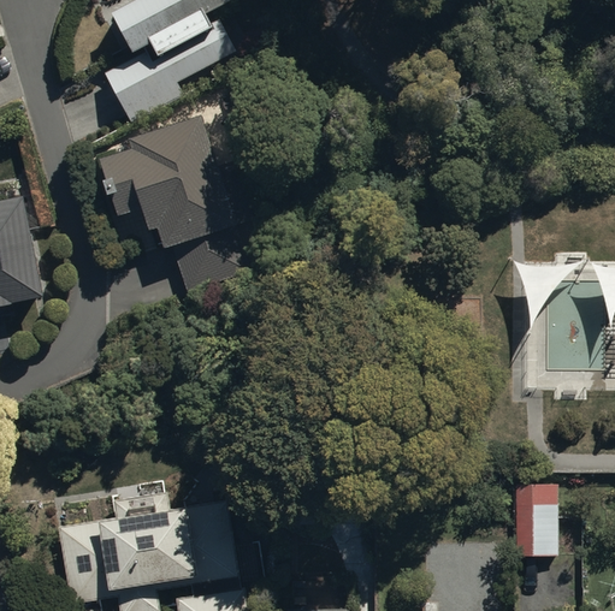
[(104,71),(131,123),(184,95),(178,82),(235,52),(218,19),(212,23),(205,10),(222,0),(120,0),(112,5),(134,47),(153,37),(157,43),(104,71)]
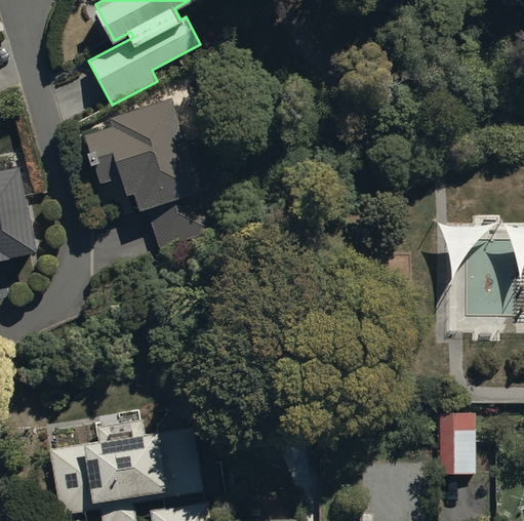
[(202,186),(170,93),(111,114),(113,119),(85,128),(90,145),(86,146),(90,158),(93,157),(101,176),(122,169),(128,191),(133,189),(139,206),(147,204),(161,247),(211,230),(197,188),(202,186)]
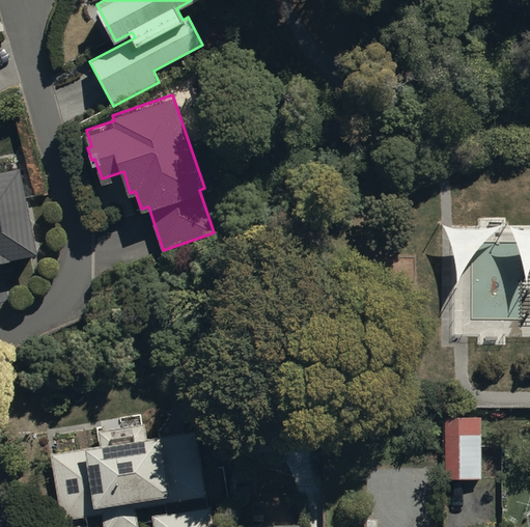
[(0,258),(38,250),(20,164),(0,168),(0,258)]
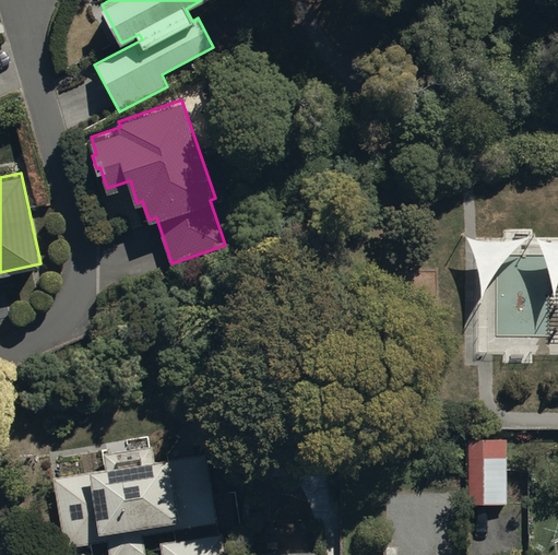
[(466,439),(465,504),(503,504),(503,439),(466,439)]
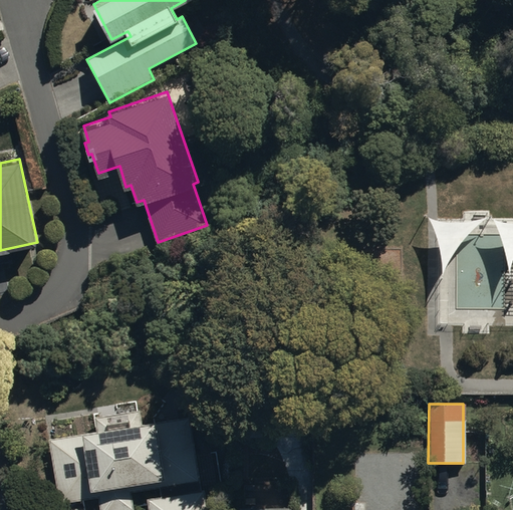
[(200,490),(188,420),(157,425),(156,419),(143,422),(142,410),(93,418),(95,429),(81,431),(82,436),(47,441),(58,504),(97,498),(99,509),(127,509),(135,508),(132,492),(159,488),(161,496),(146,498),(147,509),(207,509),(204,489),(200,490)]
